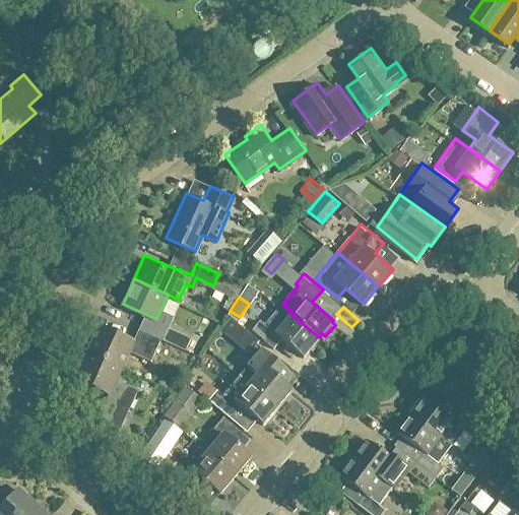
[(241,322),(232,314),(221,327),(231,334),(241,322)]
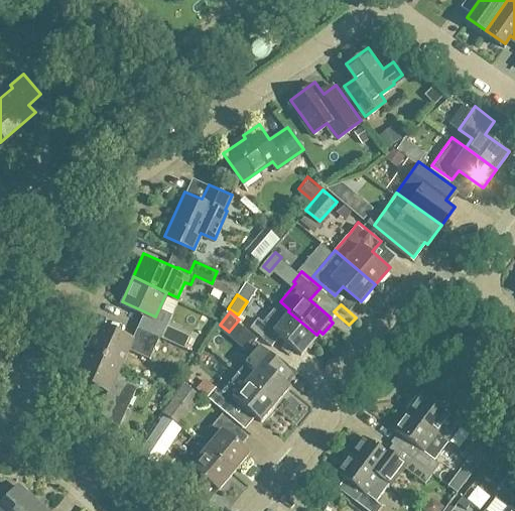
[(302,352),(316,335),(288,311),(274,328),(259,314),(250,325),(272,344),(281,334),(302,352)]
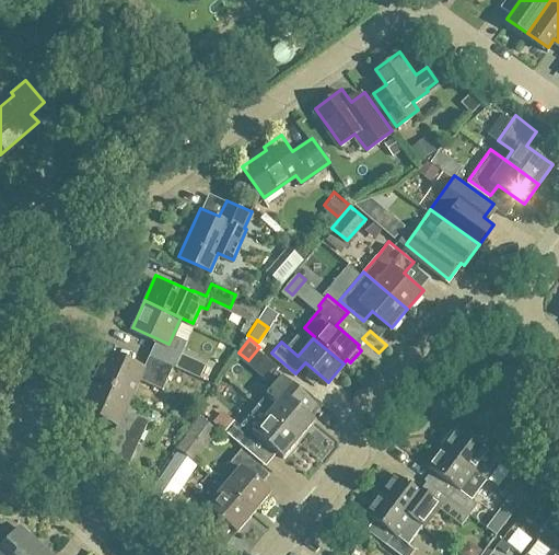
[(95,377),(132,393),(140,377),(163,388),(174,363),(150,353),(144,365),(108,347),(95,377)]
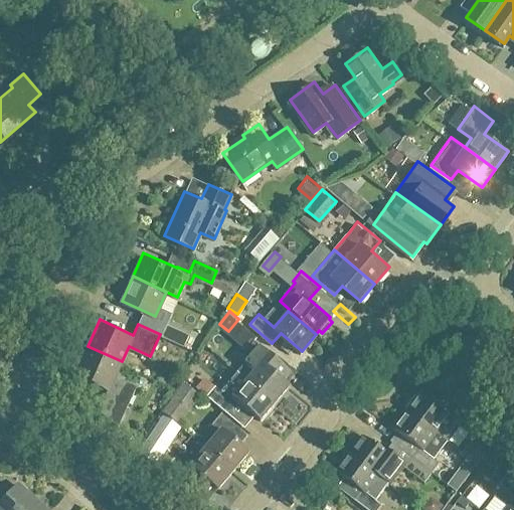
[(185,344),(190,332),(167,322),(162,334),(185,344)]
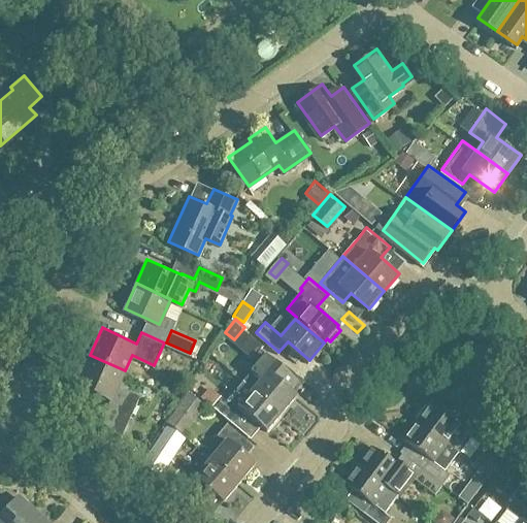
[(243,379),(254,387),(283,411),(298,392),(291,387),(298,378),(261,347),(250,360),(252,368),(243,379)]
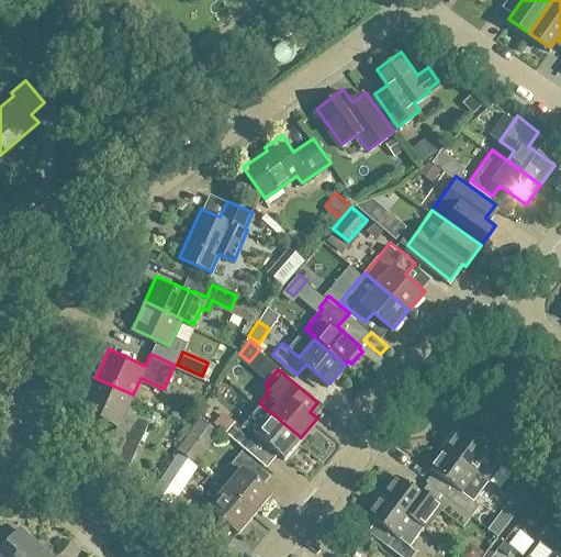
[(133,394),(96,378),(82,408),(119,424),(109,446),(130,464),(148,421),(125,411),(133,394)]
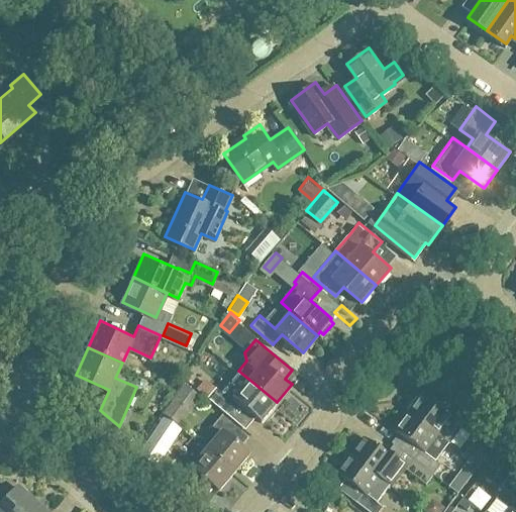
[(263,419),(277,402),(248,379),(238,371),(222,390),(217,385),(209,395),(231,413),(241,401),(263,419)]
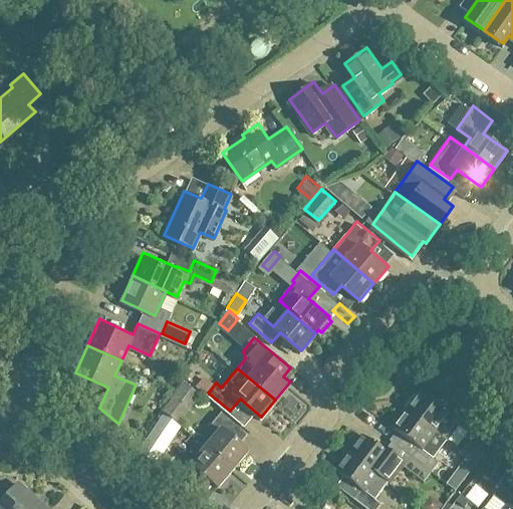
[(156,390),(169,400),(178,389),(165,378),(156,390)]
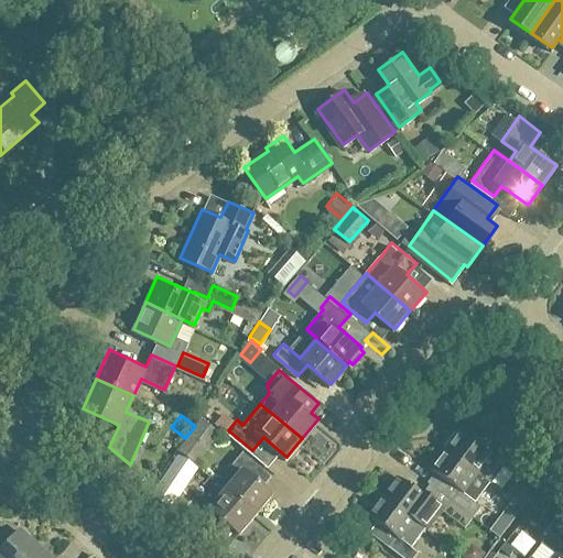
[(490,480),(505,460),(512,466),(520,456),(498,438),(490,449),(462,427),(447,447),(490,480)]
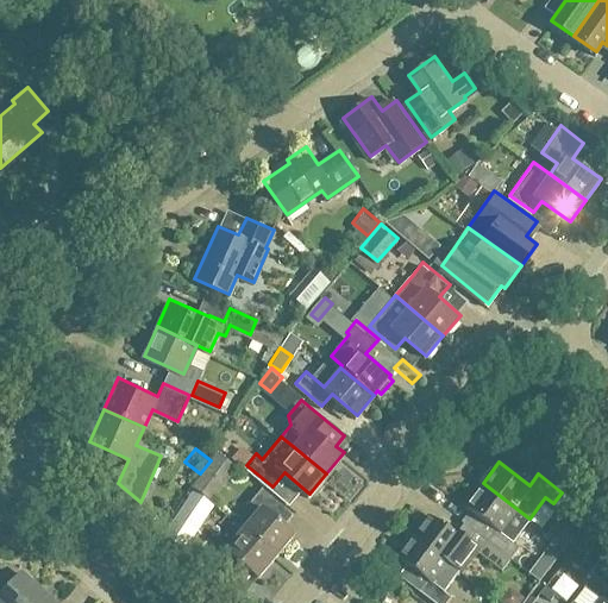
[(193,484),(213,498),(224,484),(204,469),(193,484)]
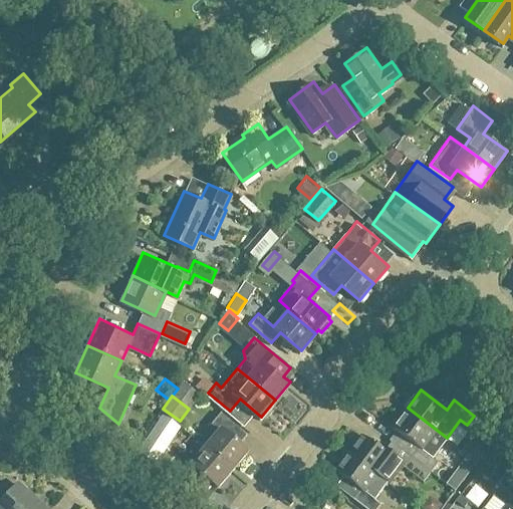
[(413,454),(433,469),(440,460),(434,455),(447,438),(408,408),(394,425),(420,445),(413,454)]
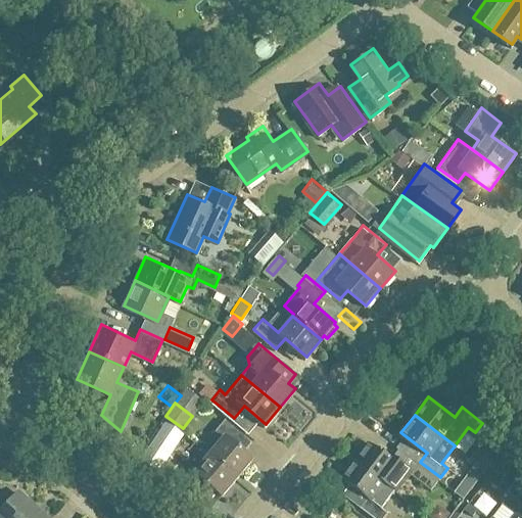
[(210,453),(238,475),(253,457),(244,450),(251,440),(226,419),(203,446),(210,453)]
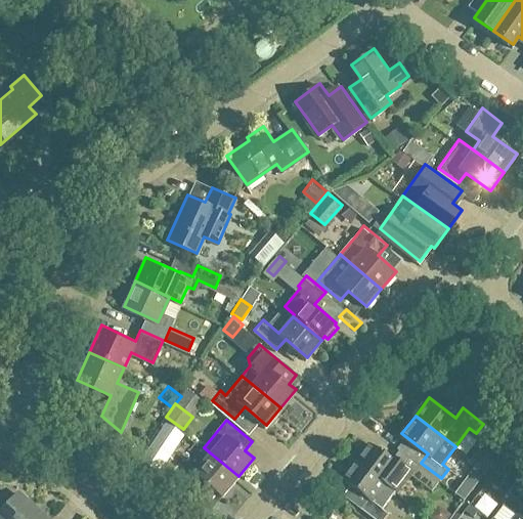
[(174,444),(157,433),(140,459),(158,470),(174,444)]
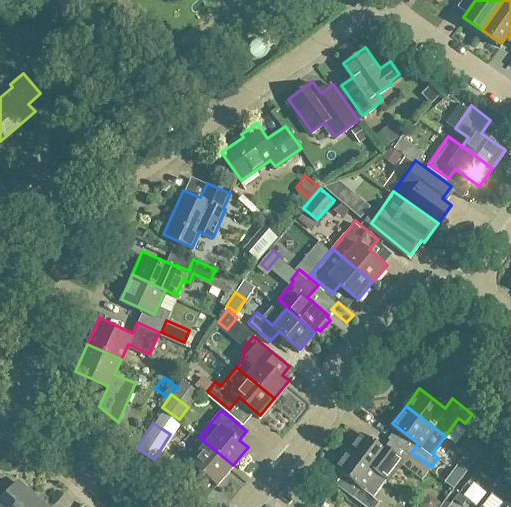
[(349,448),(388,477),(400,461),(391,455),(392,453),(362,430),(349,448)]
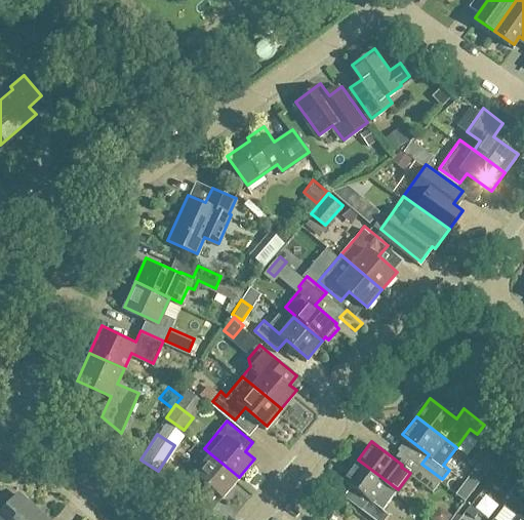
[(223,496),(239,477),(211,454),(196,473),(188,467),(179,476),(200,493),(207,483),(223,496)]
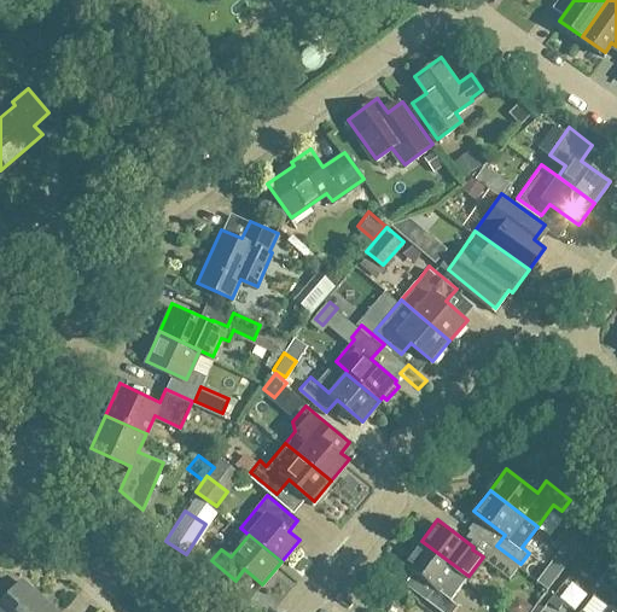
[(452,598),(469,577),(469,576),(421,541),(405,563),(436,586),(428,598),(447,611),(453,611),(460,604),(452,598)]
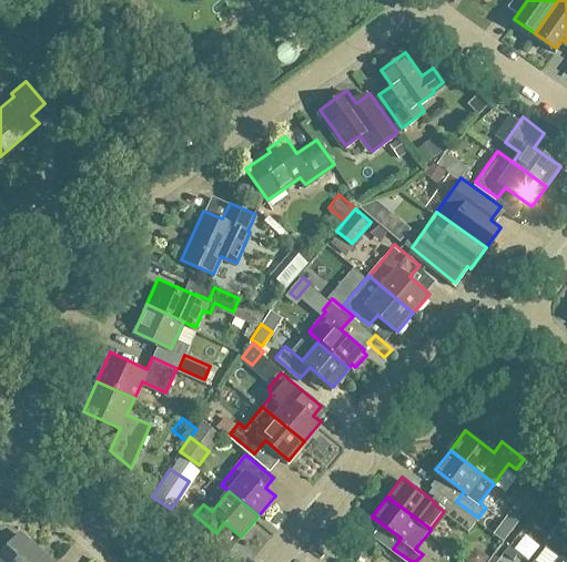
[(189,517),(196,507),(185,498),(178,507),(189,517)]
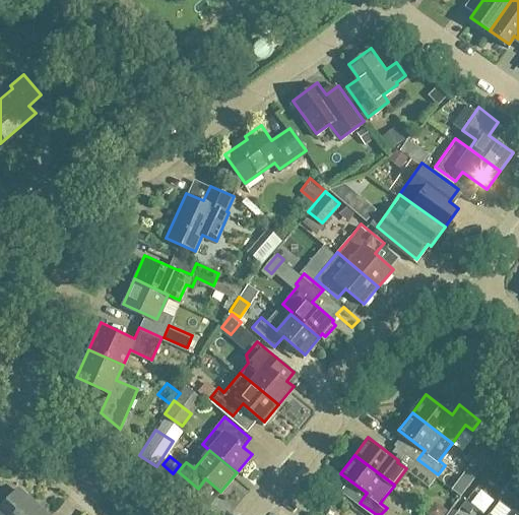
[(438,474),(417,459),(410,469),(430,485),(438,474)]
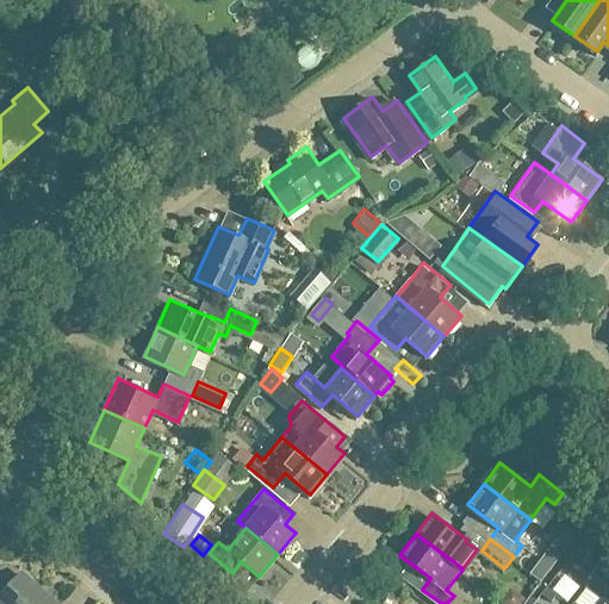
[(608,555),(598,570),(608,577),(608,555)]
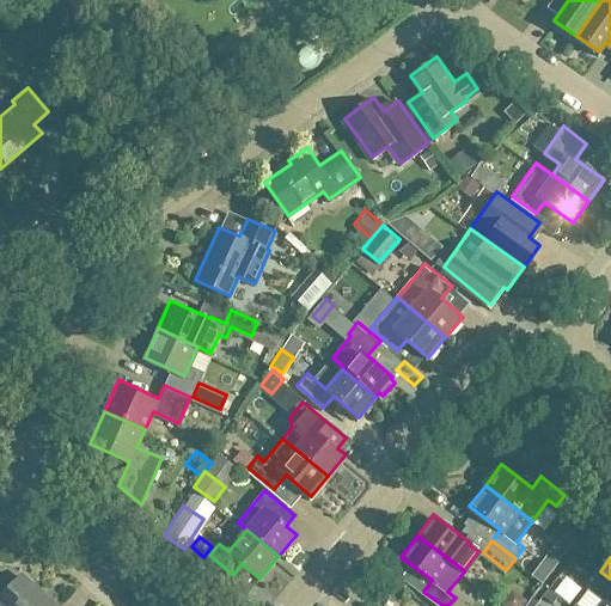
[(41,594),(43,592),(23,573),(0,598),(0,605),(59,605),(53,599),(49,603),(41,594)]
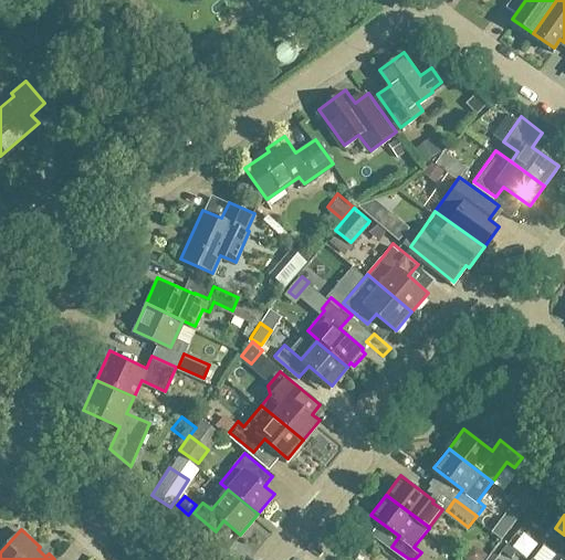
[(560,553),(554,559),(564,559),(564,542),(551,532),(544,542),(560,553)]
